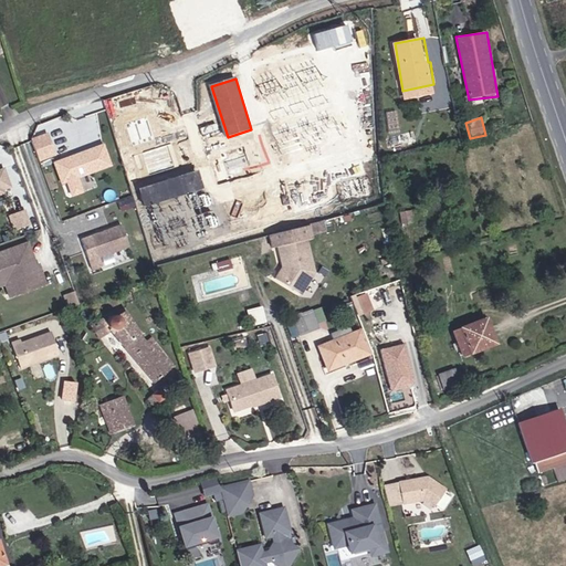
[(49,135),(33,140),(40,160),(55,156),(49,135)]
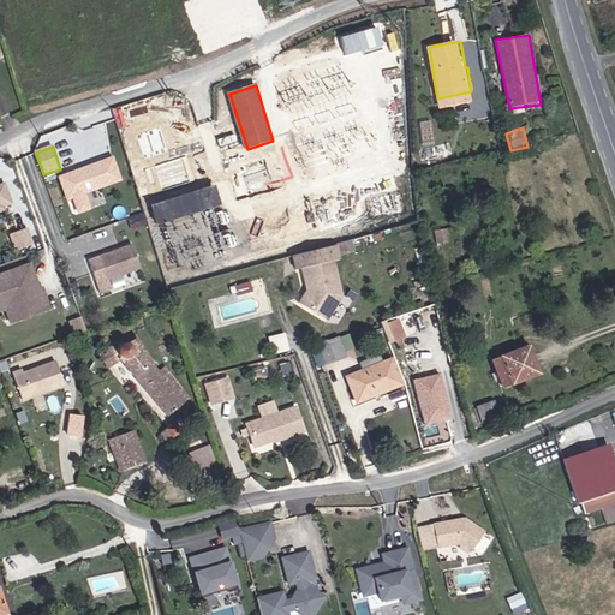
[(60,177),(67,198),(73,196),(78,212),(89,208),(84,191),(100,186),(100,187),(120,180),(114,159),(93,166),(94,167),(75,173),(75,172),(60,177)]
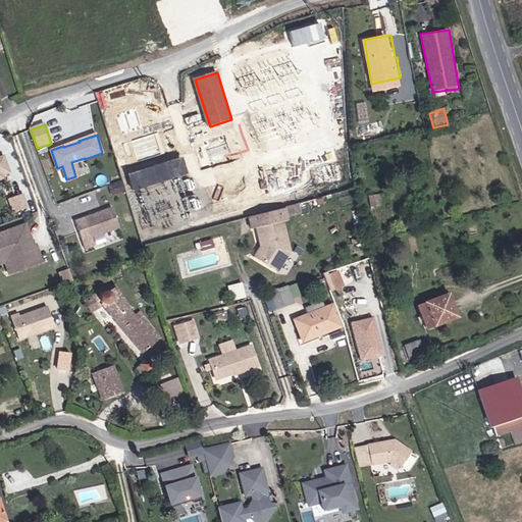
[(181,158),(131,174),(135,189),(186,172),(181,158)]
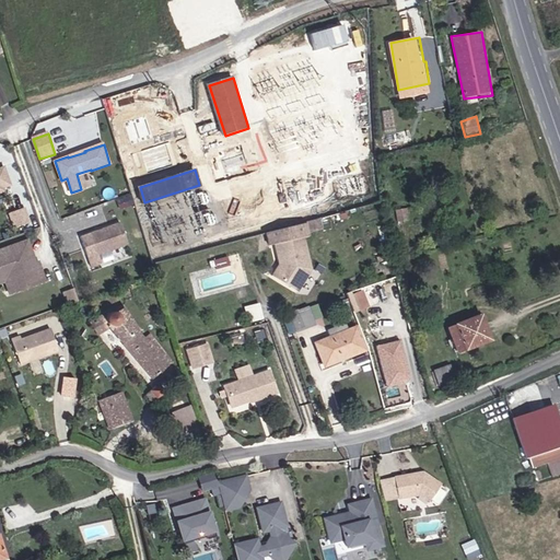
[(33,208),(18,213),(22,229),(37,223),(33,208)]
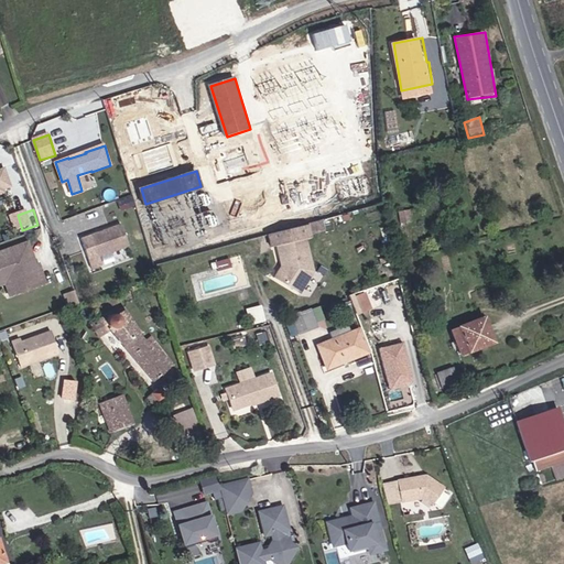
[(100,231),(88,236),(96,258),(128,247),(121,225),(104,230),(104,232),(101,232),(100,231)]
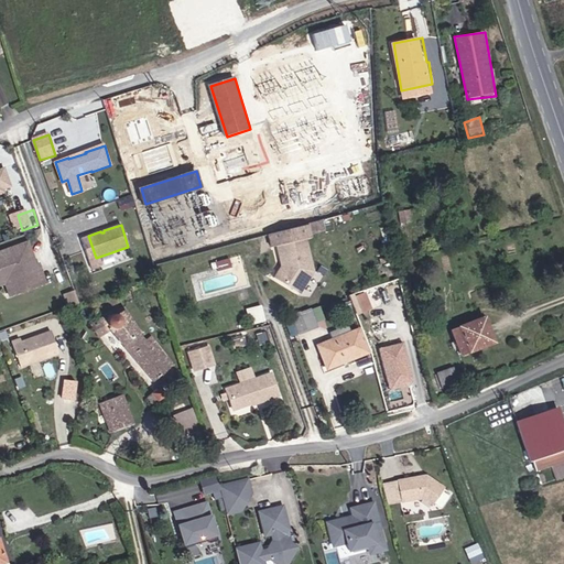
[(273,249),(279,248),(283,268),(277,277),(300,294),(314,274),(310,245),(315,243),(313,232),(271,238),(273,249)]
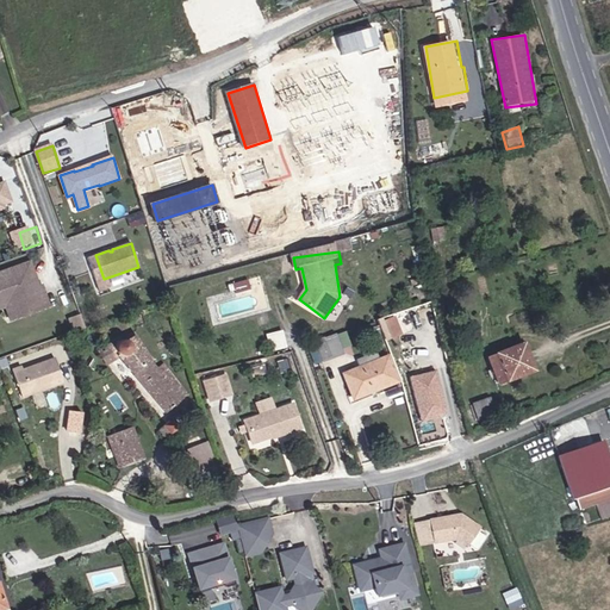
[(33,287),(25,262),(19,263),(27,288),(33,287)]
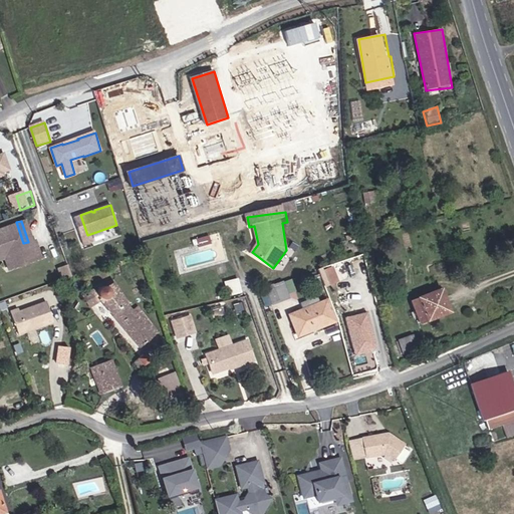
[(42,256),(36,239),(28,242),(23,243),(16,222),(0,227),(0,248),(1,251),(14,247),(19,263),(42,256)]
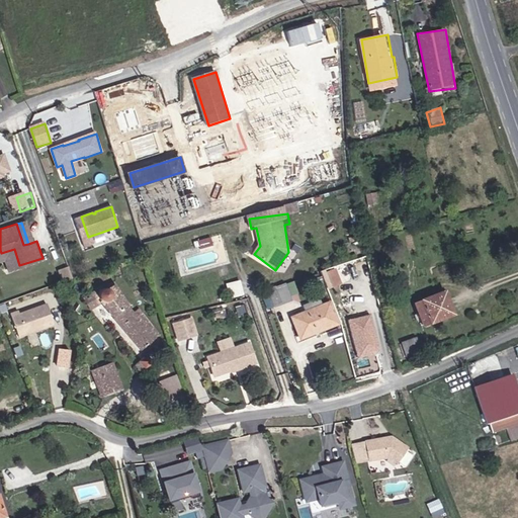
[(200,246),(213,243),(211,237),(199,239),(200,246)]
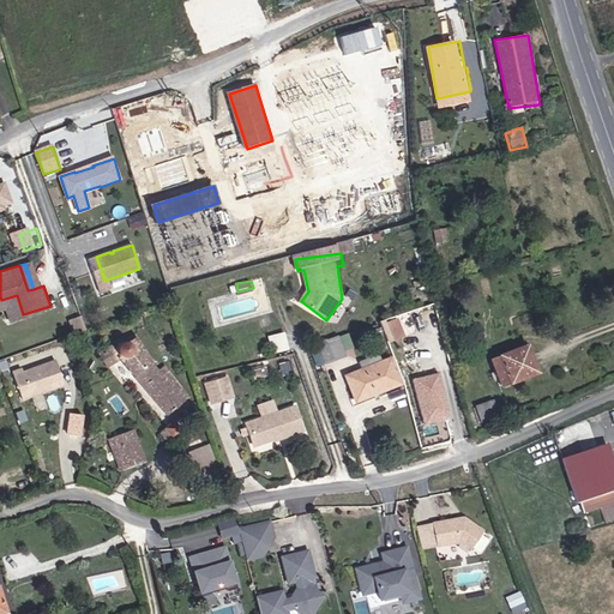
[(13,318),(23,314),(17,295),(1,300),(2,306),(10,304),(13,318)]
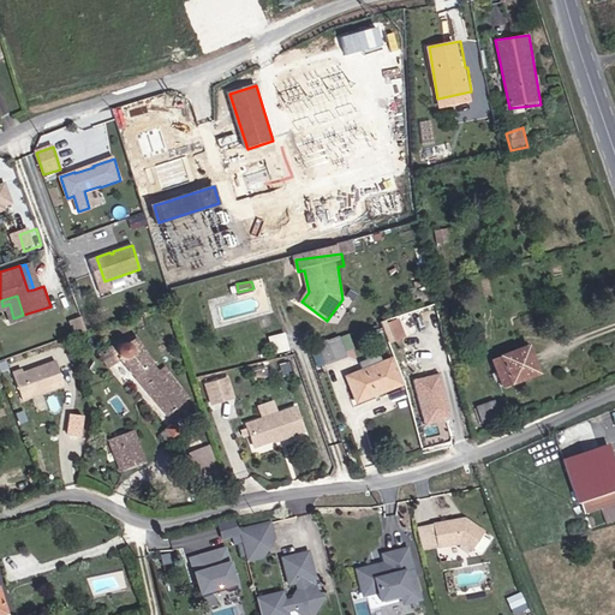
[(411,315),(400,318),(405,335),(416,333),(411,315)]
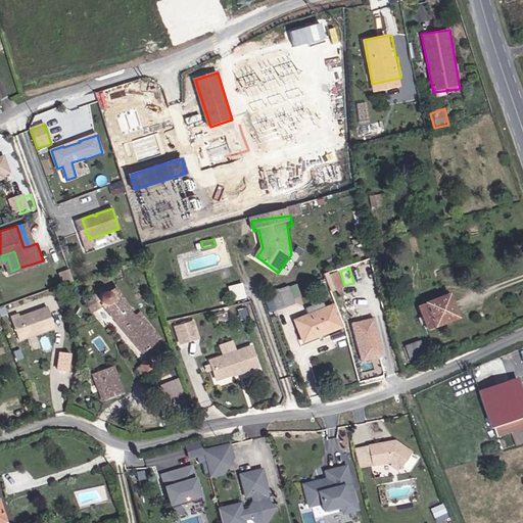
[(62,281),(72,279),(69,269),(60,271),(62,281)]
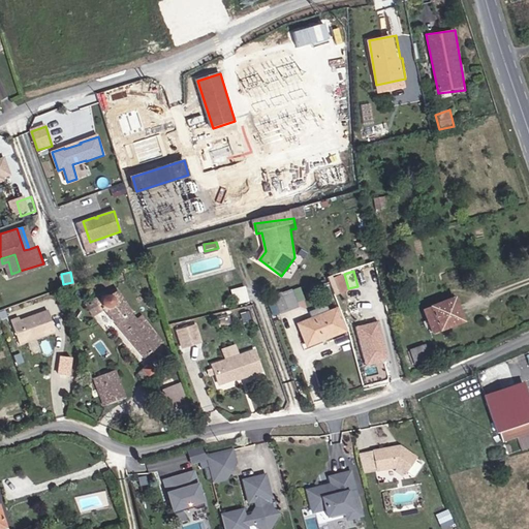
[(110,299),(151,348),(164,338),(137,304),(126,281),(109,288),(110,299)]
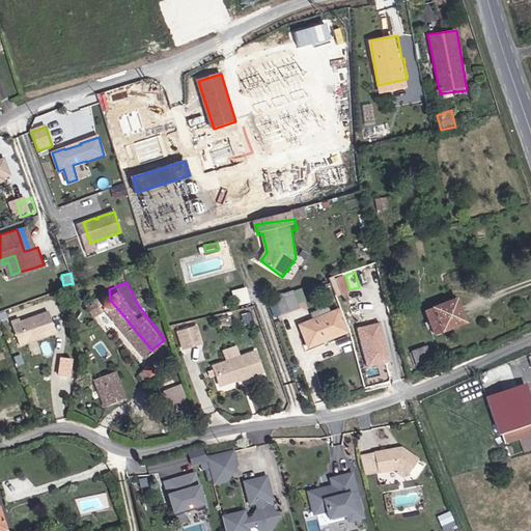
[(470,298),(477,296),(473,283),(443,294),(447,302),(440,304),(443,310),(448,308),(450,314),(473,307),(470,298)]
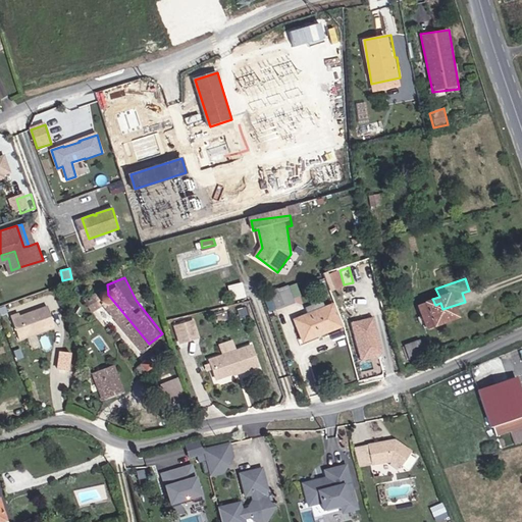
[(243,281),(228,284),(232,299),(246,296),(243,281)]
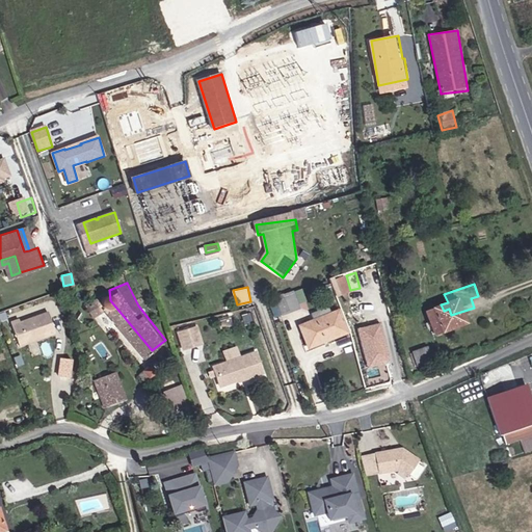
[(295,287),(285,289),(292,308),(300,306),(295,287)]
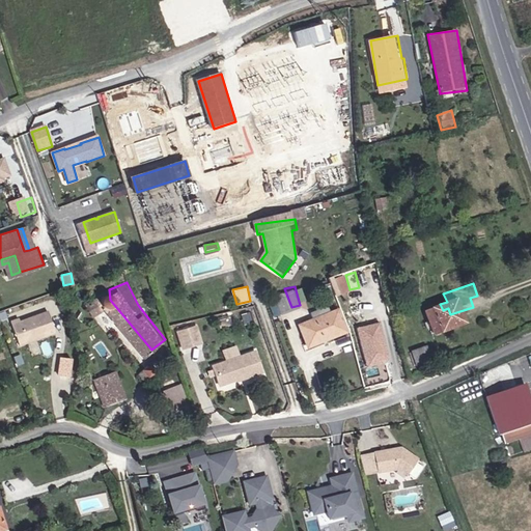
[(480,305),(477,296),(470,298),(473,307),(480,305)]
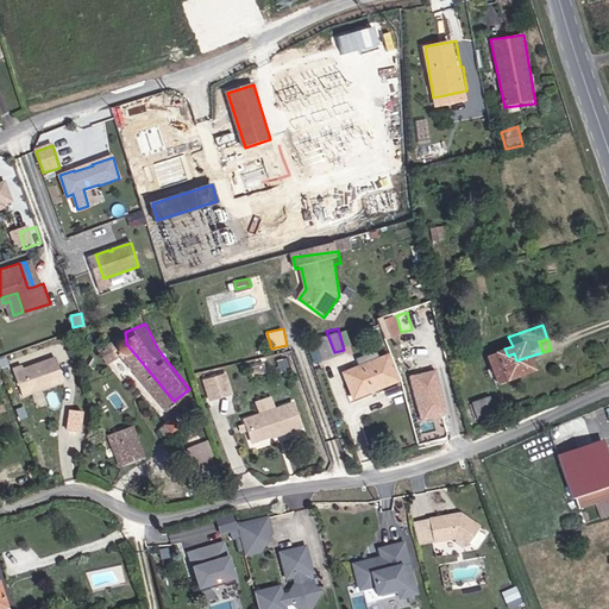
[(96,349),(108,364),(119,356),(107,340),(96,349)]
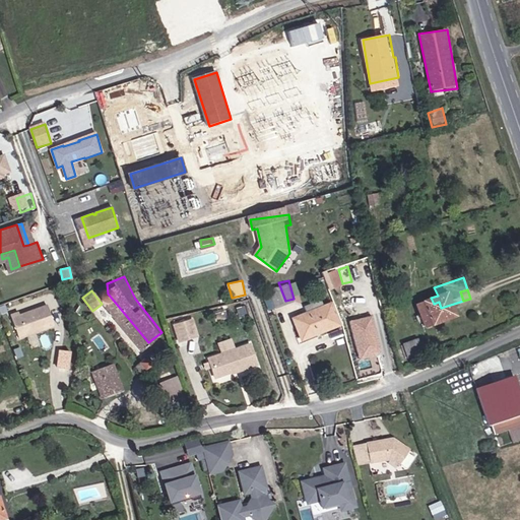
[(27,298),(19,301),(27,324),(60,313),(54,293),(28,301),(27,298)]
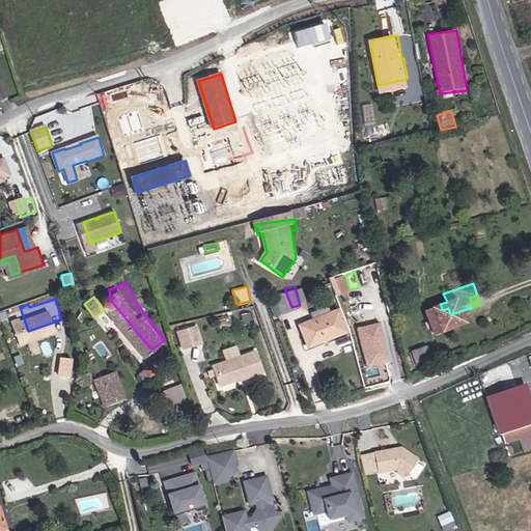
[(351,300),(312,312),(319,335),(358,322),(351,300)]
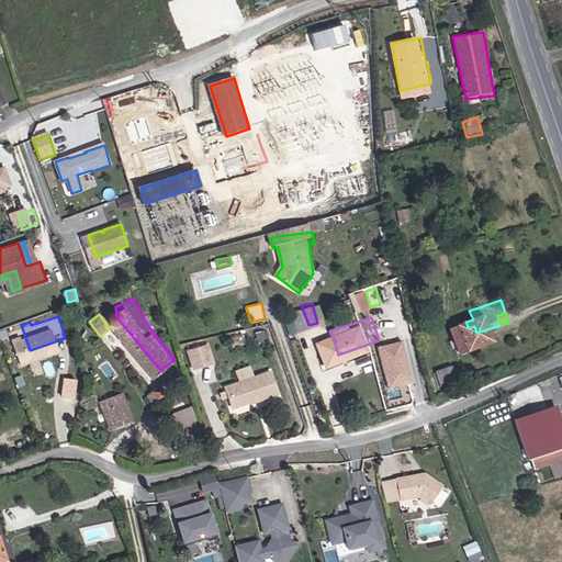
[(266,330),(255,333),(258,344),(268,341),(266,330)]
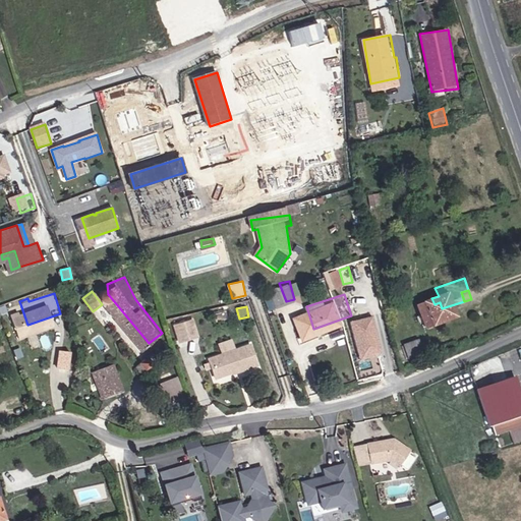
[(356,320),(365,352),(384,347),(386,345),(386,343),(387,342),(379,313),(356,320)]
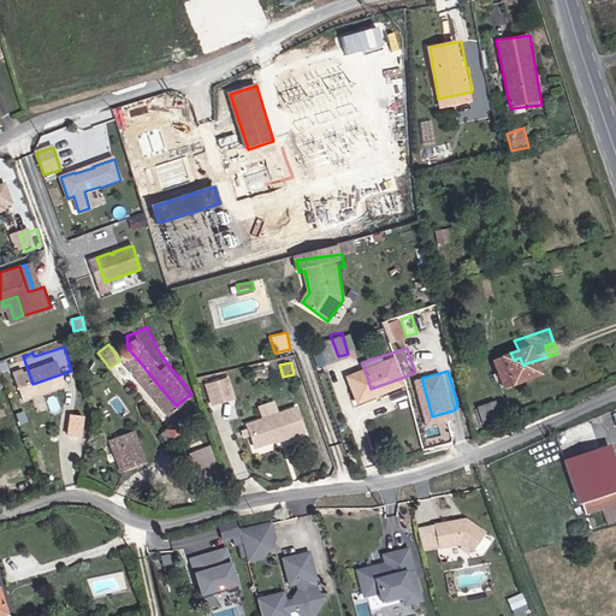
[(507,379),(490,385),(496,401),(511,395),(507,379)]
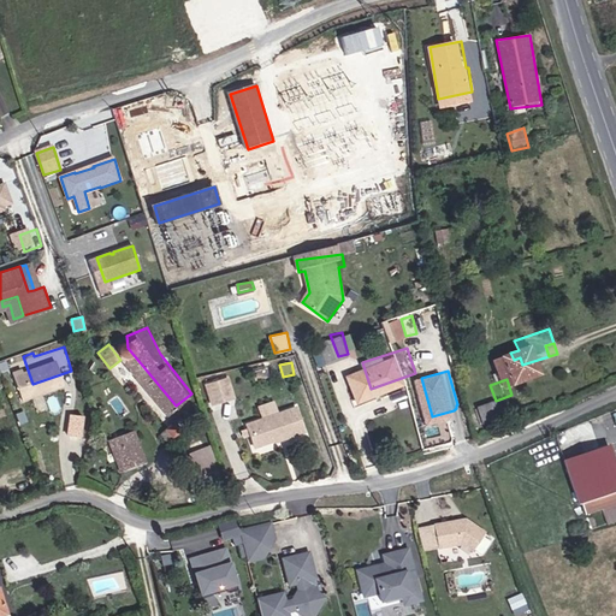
[(234,400),(229,380),(206,386),(211,406),(234,400)]
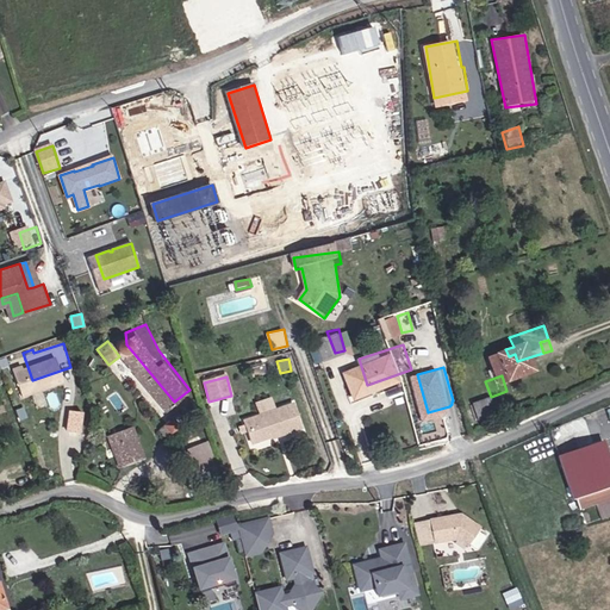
[(474,400),(477,416),(495,414),(492,397),(474,400)]
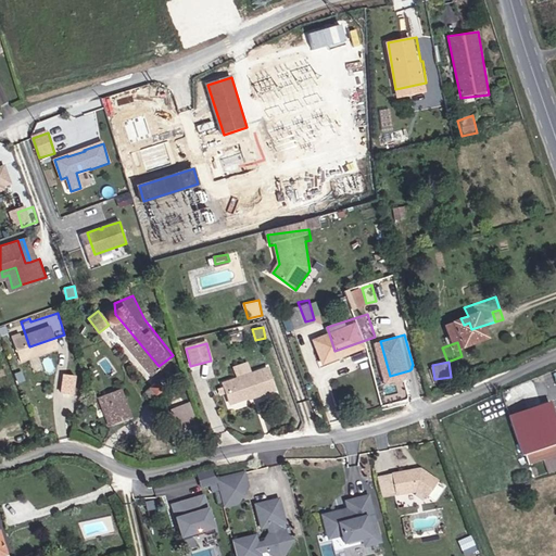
[(409,370),(390,376),(391,381),(415,375),(413,365),(412,366),(412,368),(409,370)]
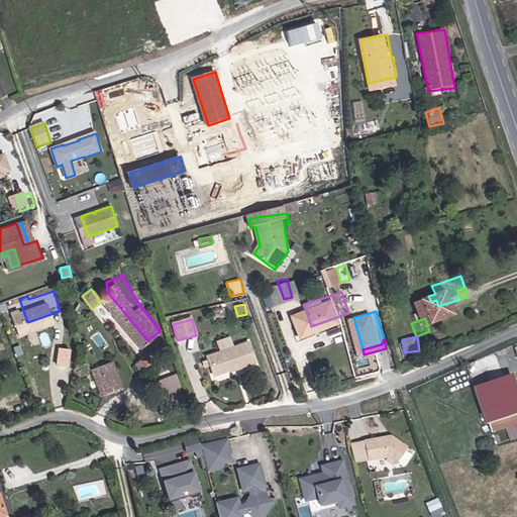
[(251,343),(210,355),(214,373),(239,366),(240,369),(257,365),(251,343)]
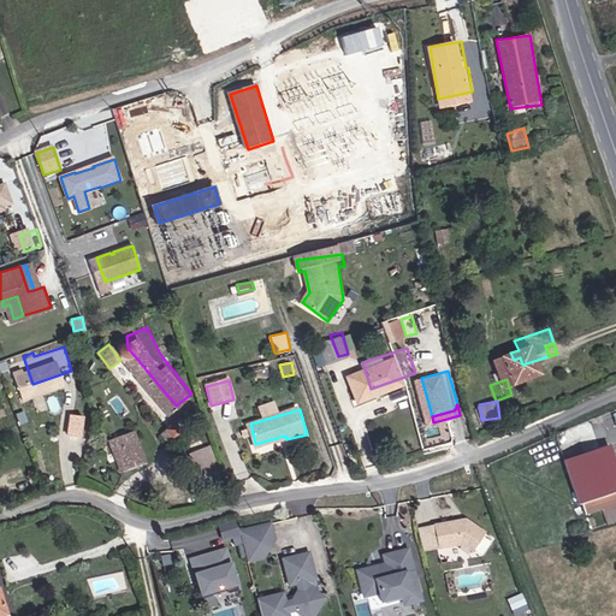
[(71,412),(66,434),(83,437),(87,415),(71,412)]
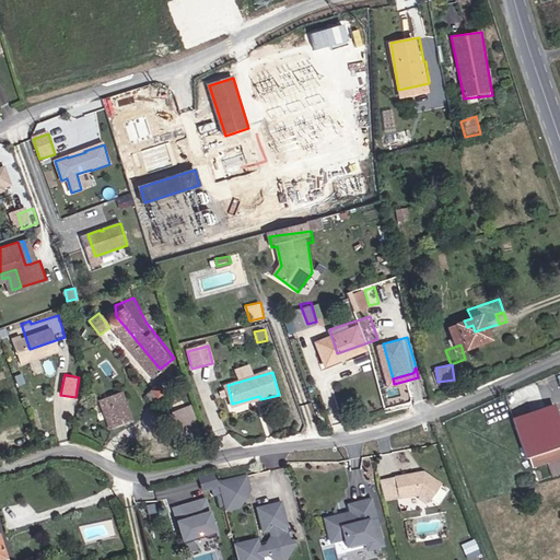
[(158,386),(148,392),(152,400),(163,395),(158,386)]
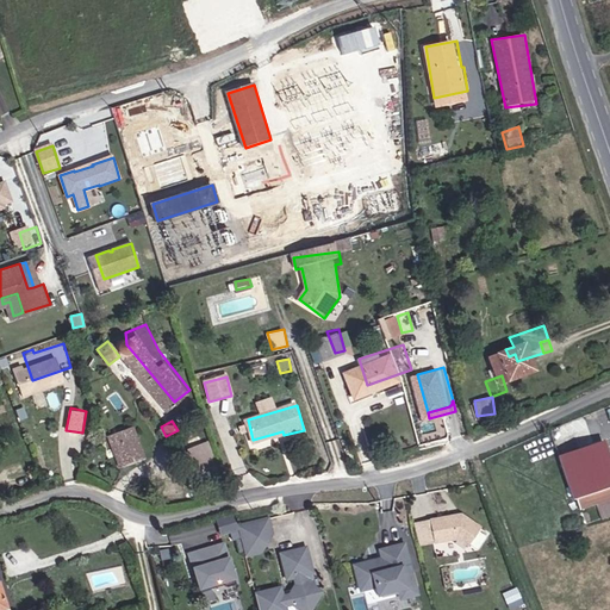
[(110,433),(117,466),(145,459),(137,425),(110,433)]
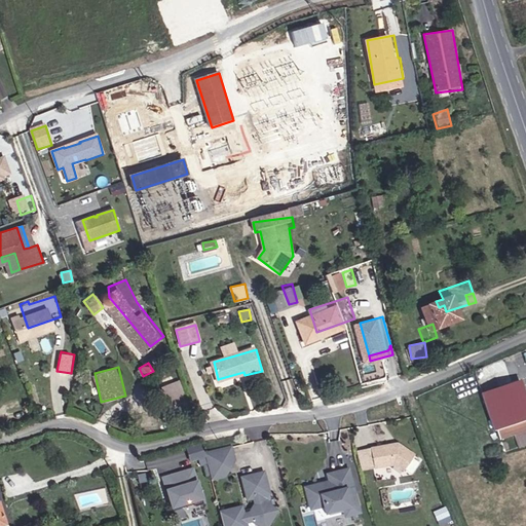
[(166,405),(187,402),(183,380),(163,383),(166,405)]
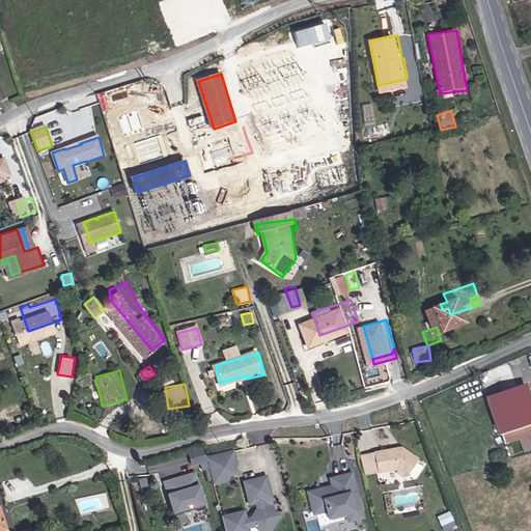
[(530,410),(524,385),(483,397),(494,434),(498,432),(501,445),(530,434),(530,410)]
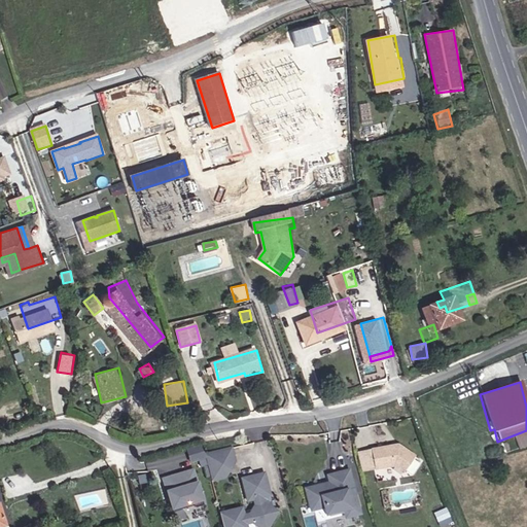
[(400,443),(357,452),(363,473),(393,466),(405,475),(418,456),(400,443)]
